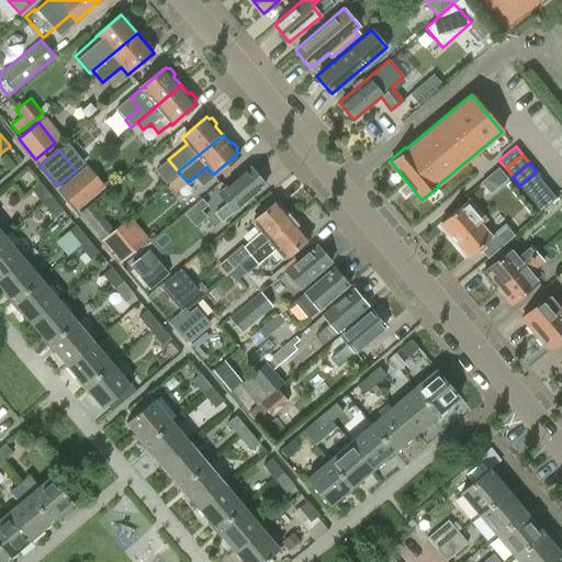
[(265,183),(249,167),(217,193),(227,204),(216,214),(222,220),(265,183)]
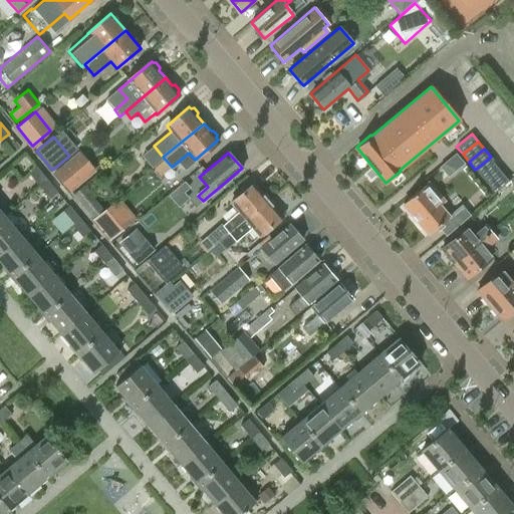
[(491,157),(475,170),(482,178),(497,165),(491,157)]
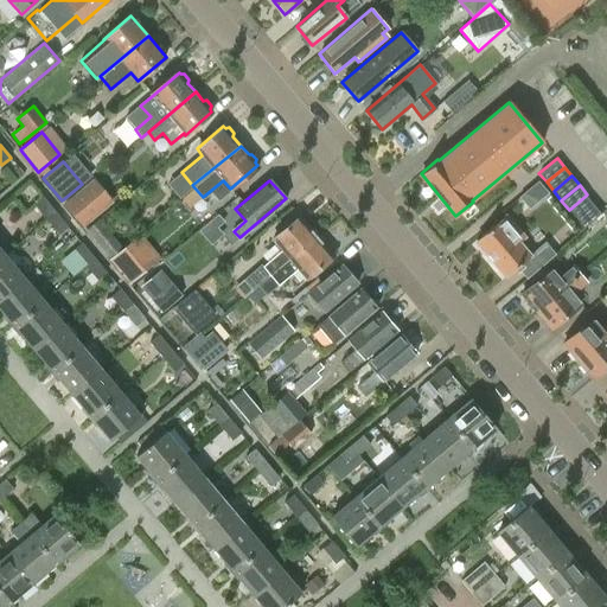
[(85,186),(64,204),(83,228),(104,210),(85,186)]
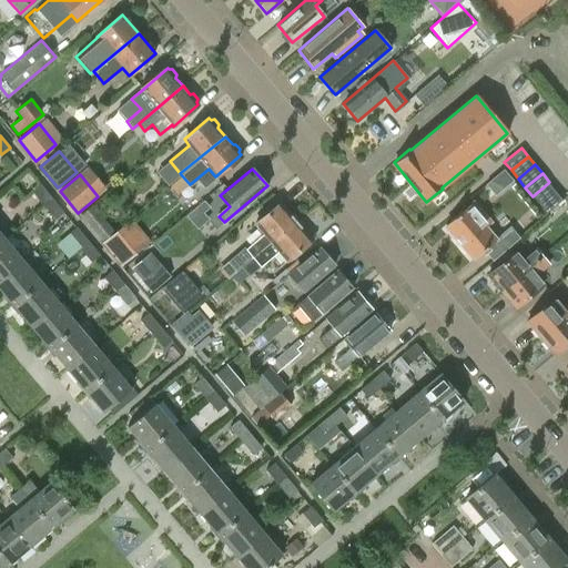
[(549,182),(533,196),(539,204),(556,191),(549,182)]
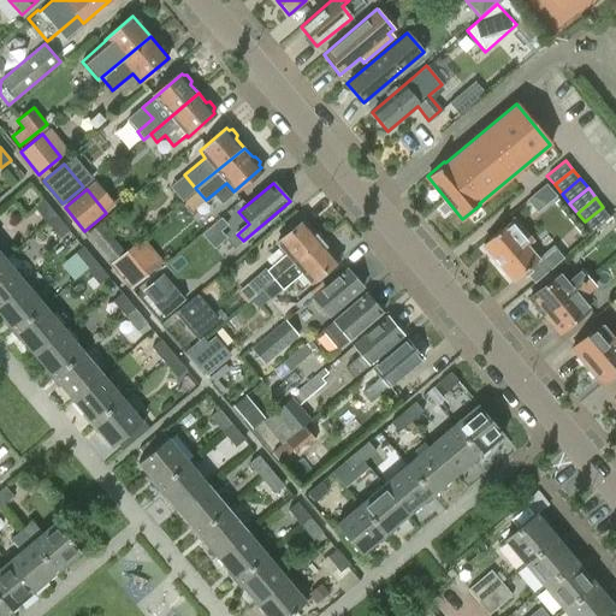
[(34,208),(47,223),(57,215),(43,200),(34,208)]
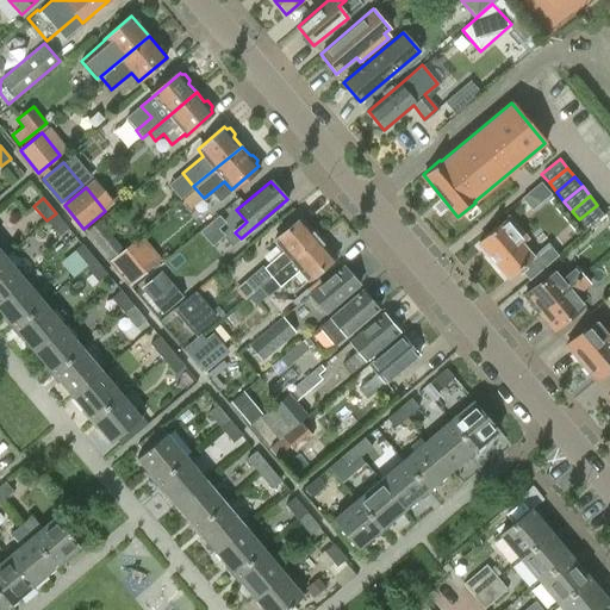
[(597,205),(579,219),(586,229),(605,213),(597,205)]
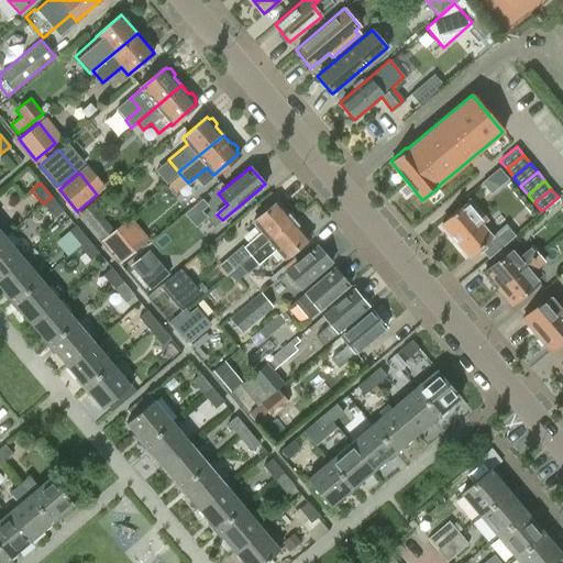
[(63,210),(52,197),(43,203),(54,218),(63,210)]
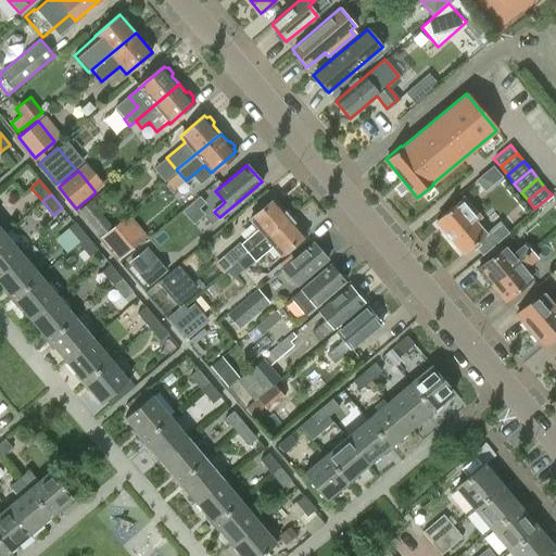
[(240,242),(248,251),(289,216),(274,198),(249,219),(256,228),(240,242)]
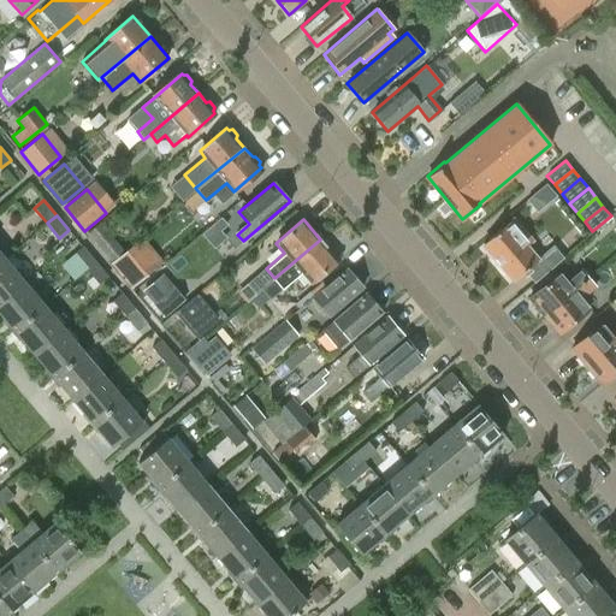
[(523,271),(533,283),(561,260),(551,248),(537,260),(526,247),(531,242),(511,219),(483,243),(513,280),(523,271)]
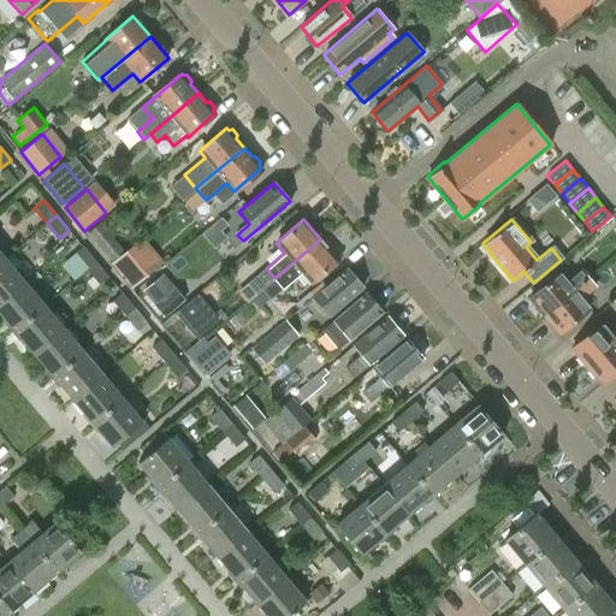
[(124,250),(101,221),(88,232),(111,261),(124,250)]
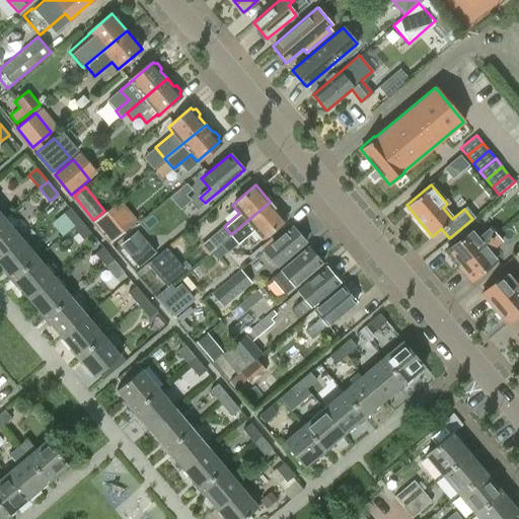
[(270,202),(231,234),(220,243),(227,252),(253,230),(261,238),(284,219),(270,202)]
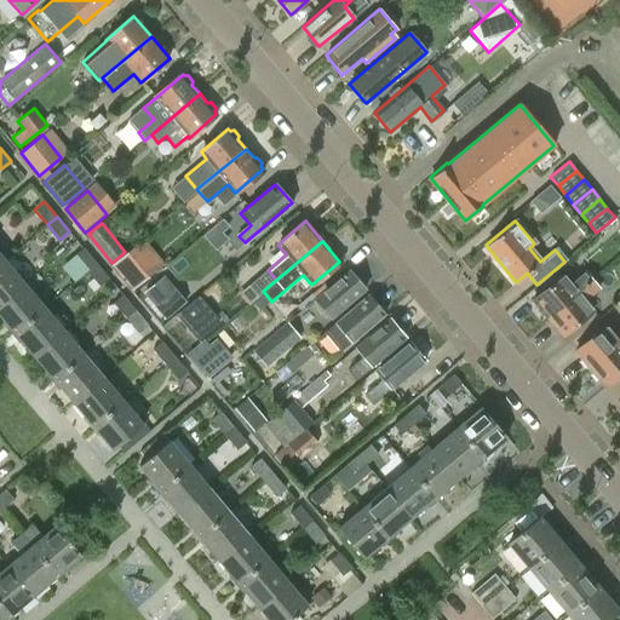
[(74,256),(86,271),(96,263),(82,247),(74,256)]
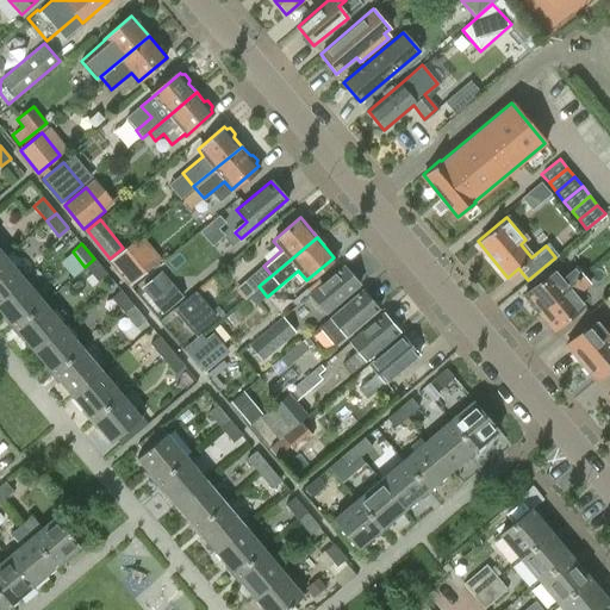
[(147,269),(128,247),(111,260),(130,282),(147,269)]
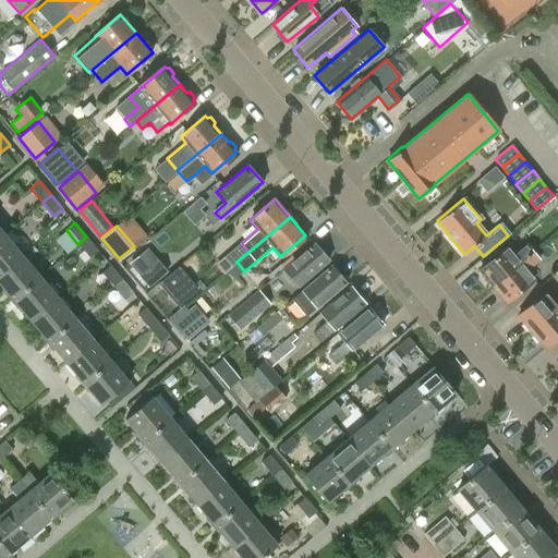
[(2,234),(0,235),(0,271),(20,255),(2,234)]
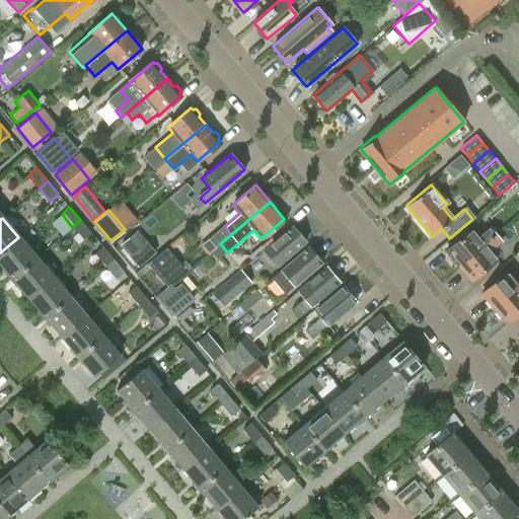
[(90,233),(80,220),(72,227),(83,239),(90,233)]
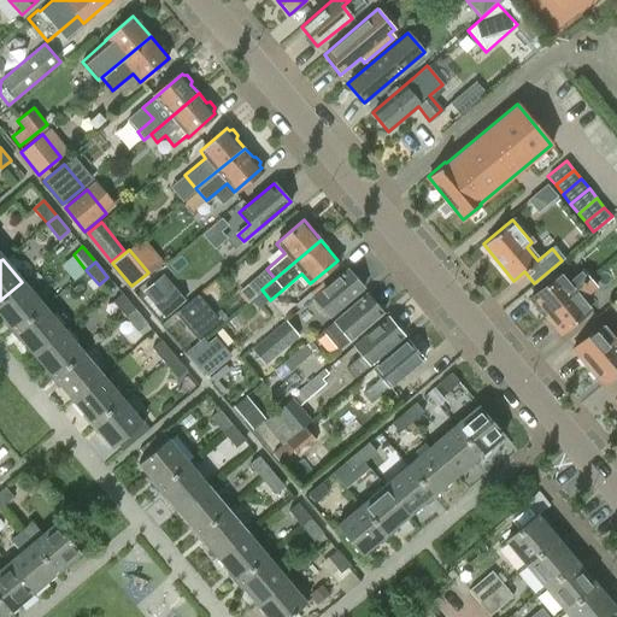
[(313,298),(322,309),(329,317),(362,288),(346,270),(313,298)]
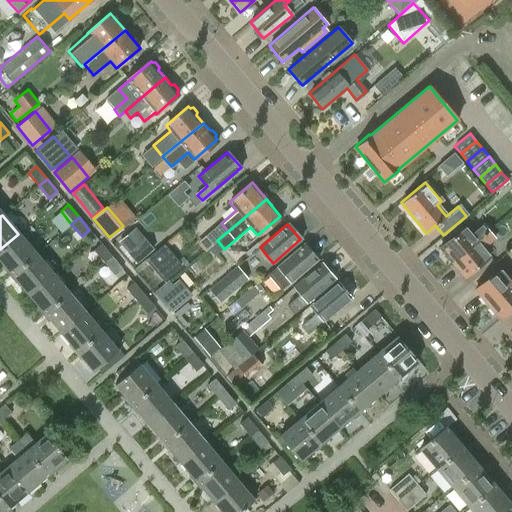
[(439,248),(452,262),(488,231),(482,224),(470,235),(464,227),(439,248)]
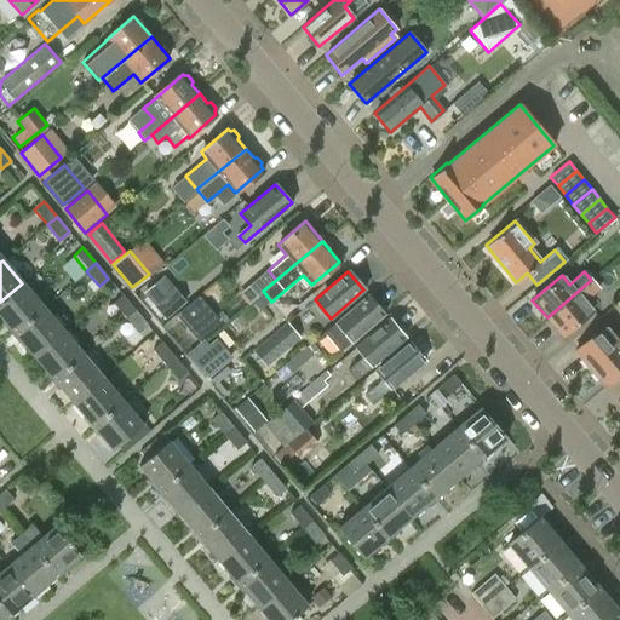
[(591,280),(547,317),(562,336),(591,310),(584,300),(598,288),(591,280)]
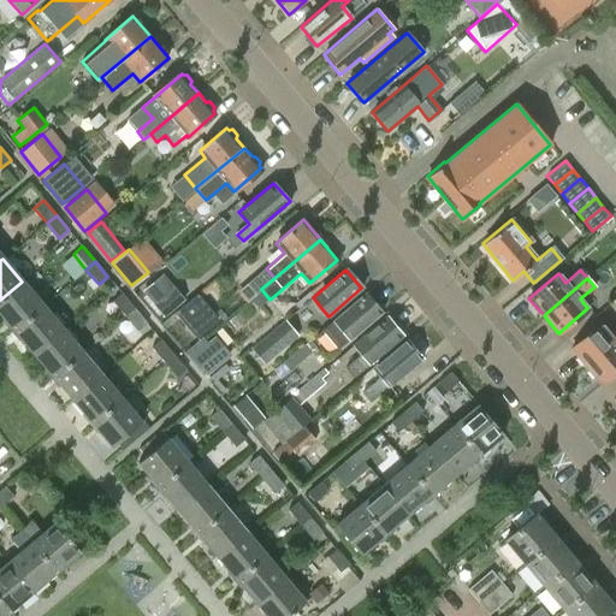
[(0,300),(0,314),(13,330),(42,306),(22,282),(0,300)]
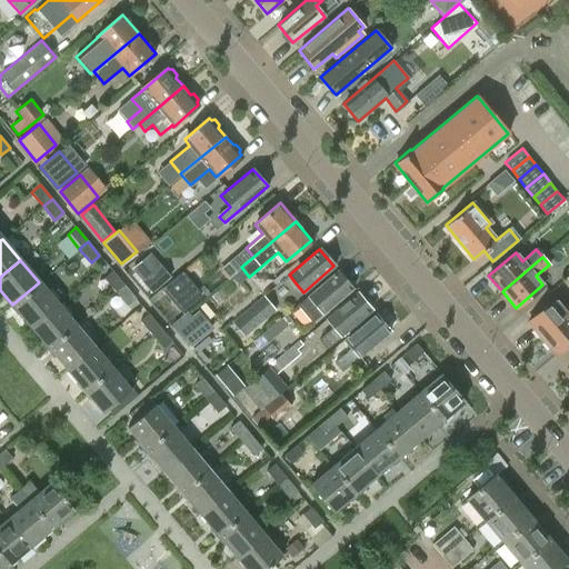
[(163,268),(143,283),(152,293),(171,277),(163,268)]
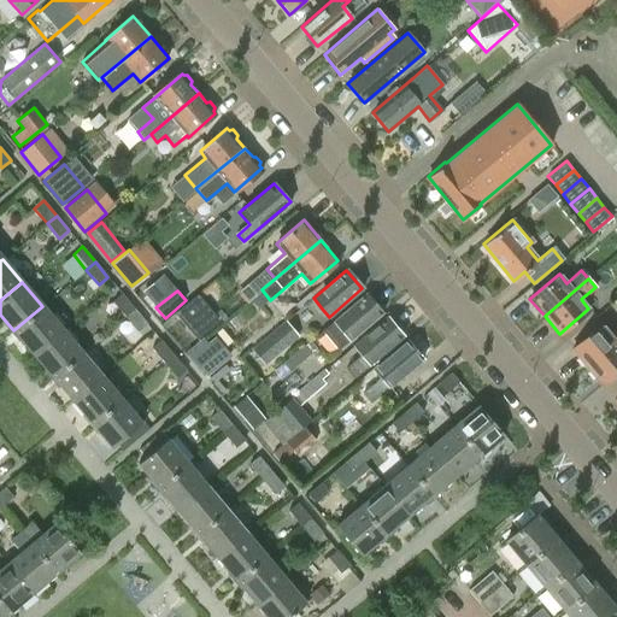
[(112,301),(125,317),(135,309),(122,293),(112,301)]
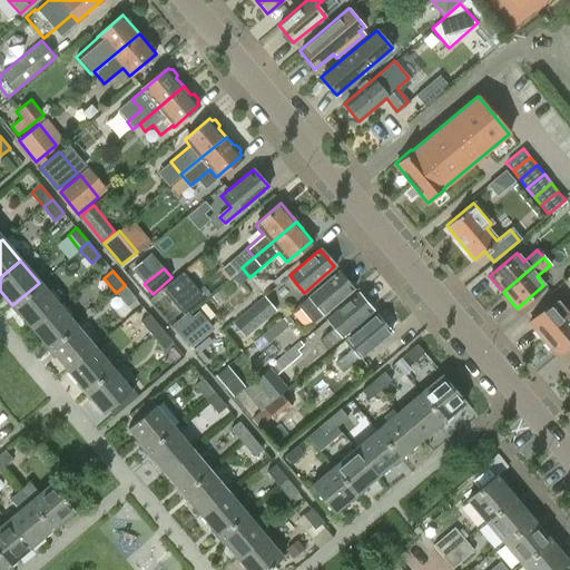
[(297,306),(312,323),(353,287),(338,271),(297,306)]
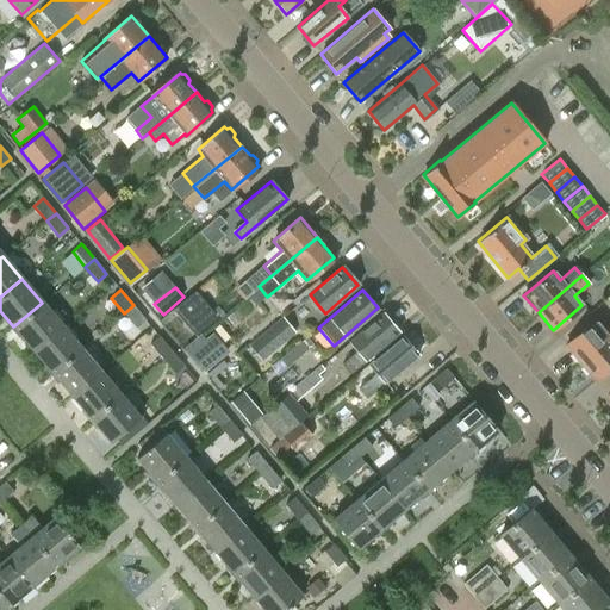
[(217,317),(195,291),(173,309),(194,335),(217,317)]
